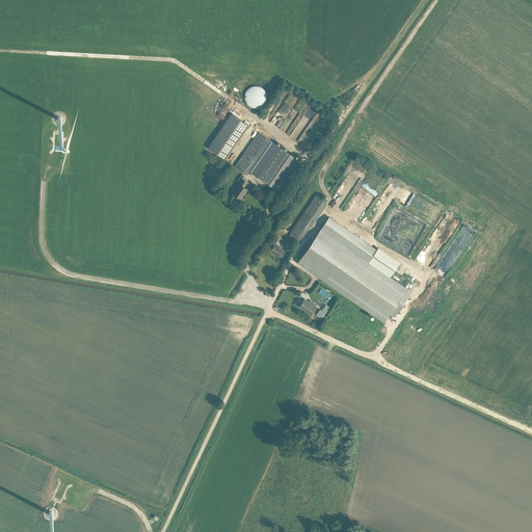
[(232,113),(208,148),(224,159),(248,126),(232,113)]
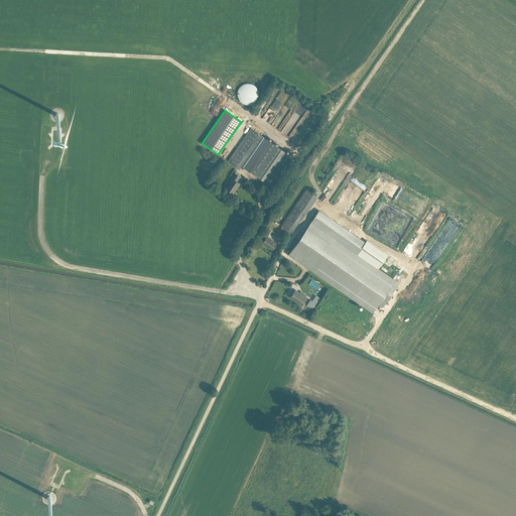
[(251,128),(231,157),(228,161),(238,168),(261,134),(251,128)]
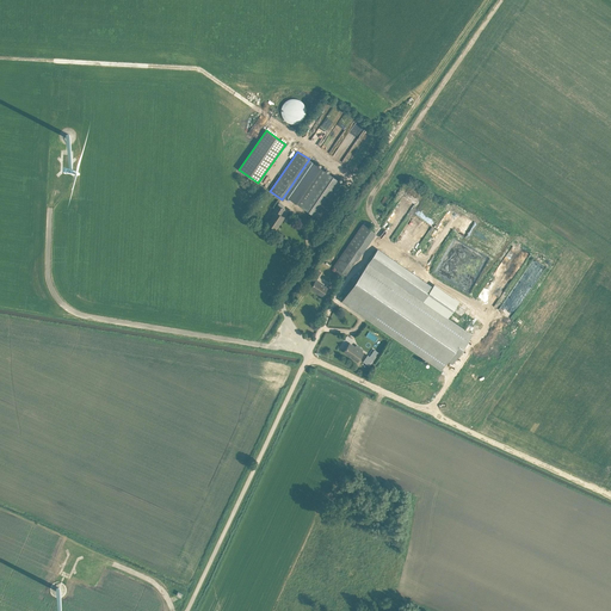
[(312,161),(287,197),(296,203),(321,220),(325,215),(345,185),(320,167),(312,161)]
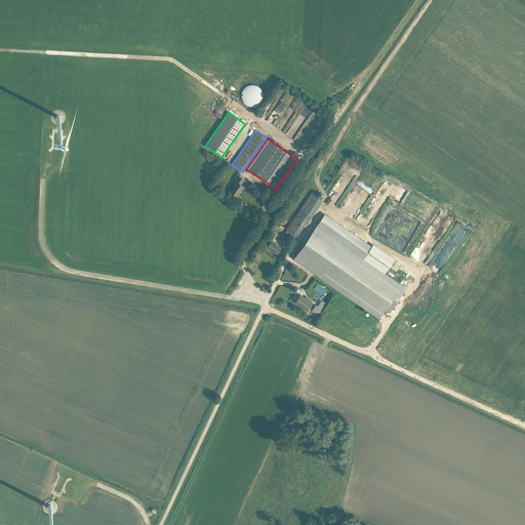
[(235,185),(230,192),(237,196),(244,187),(239,183),(242,178),(244,179),(239,175),(234,184),(235,185)]
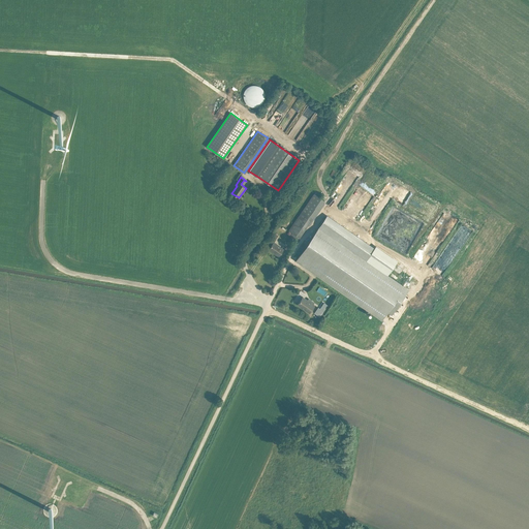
[(416,277),(348,230),(317,276),(382,320),(389,312),(393,315),(416,277)]
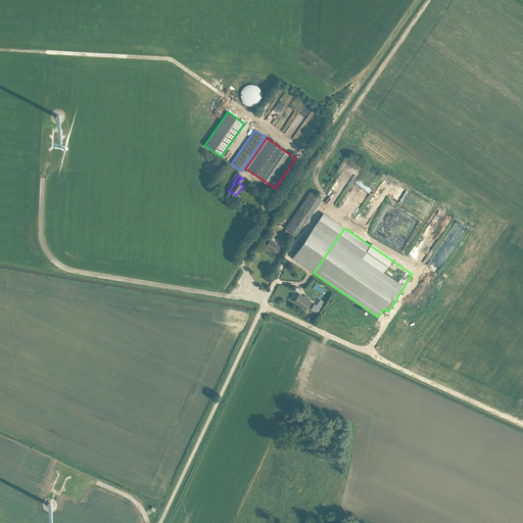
[(275,253),(280,246),(271,239),(266,246),(272,250),(271,250),(275,253)]
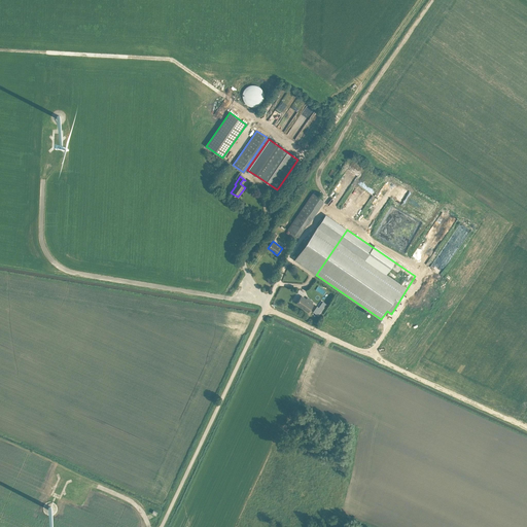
[(313,304),(306,299),(302,295),(296,303),(303,308),(308,312),(313,304)]
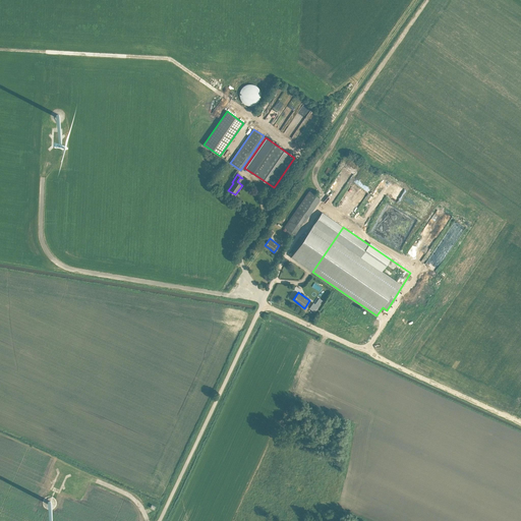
[(315,304),(313,302),(309,308),(314,311),(323,300),(320,298),(315,304)]
